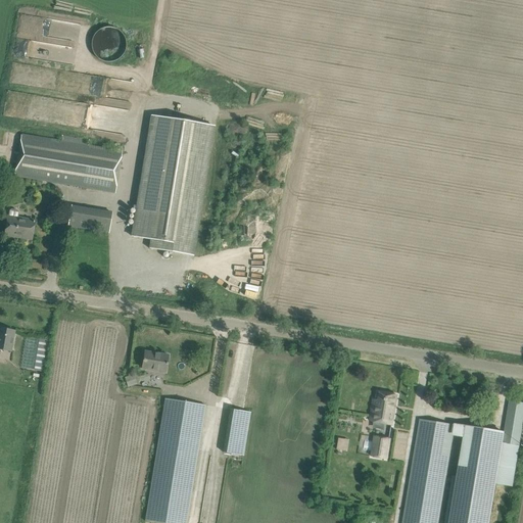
[(99,59),(103,61),(107,62),(111,62),(114,61),(119,59),(122,57),(124,54),(126,49),(126,46),(126,42),(125,38),(123,35),(121,32),(115,29),(109,28),(106,28),(101,29),(98,30),(96,33),(93,36),(92,40),(91,44),(92,49),(93,52),(95,56),(99,59)]
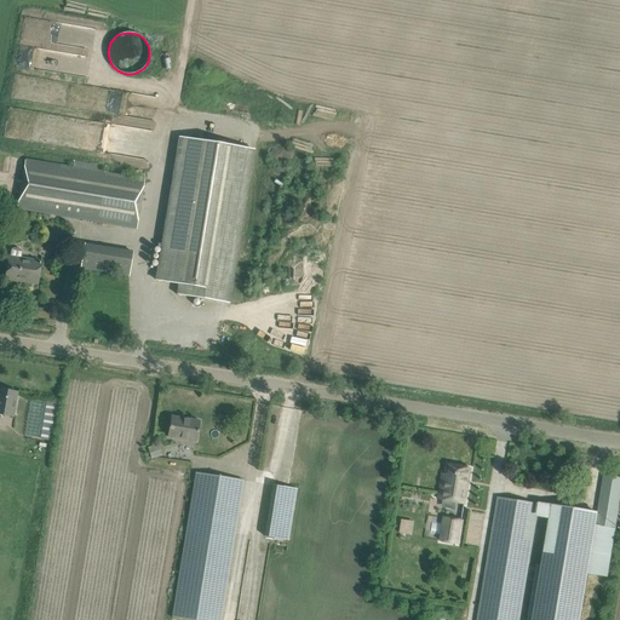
[(158,280),(178,283),(177,293),(227,302),(252,148),(181,136),(158,280)]
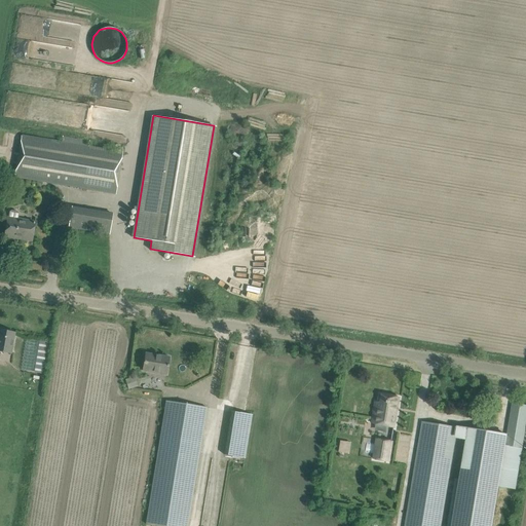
[(76,134),(68,133),(67,137),(63,137),(62,141),(22,135),(14,178),(115,195),(123,149),(117,148),(117,150),(88,146),(89,143),(83,142),(83,140),(75,139),(76,134)]
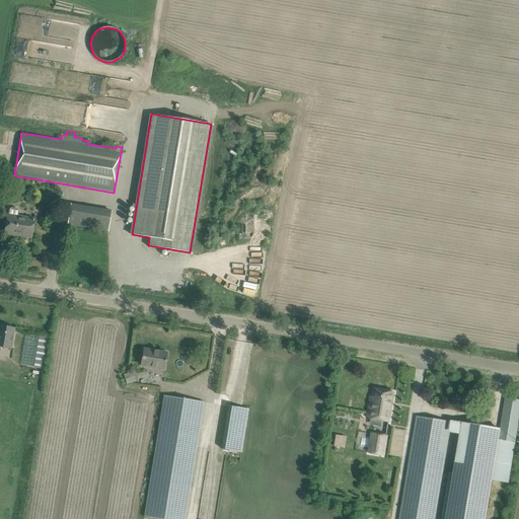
[(71,204),(67,225),(83,227),(87,207),(71,204)]
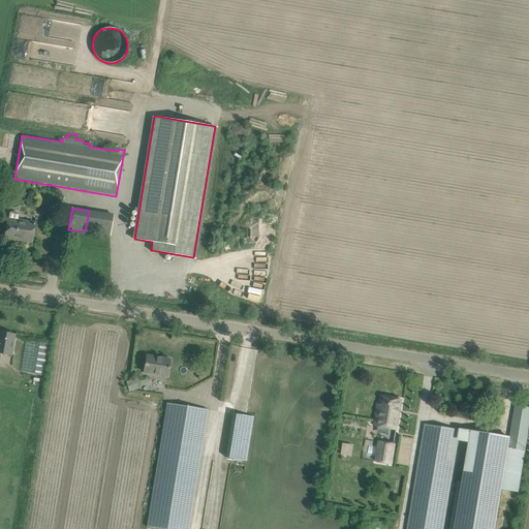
[(5,238),(32,242),(35,222),(18,219),(19,215),(18,213),(11,212),(9,213),(8,218),(5,238)]
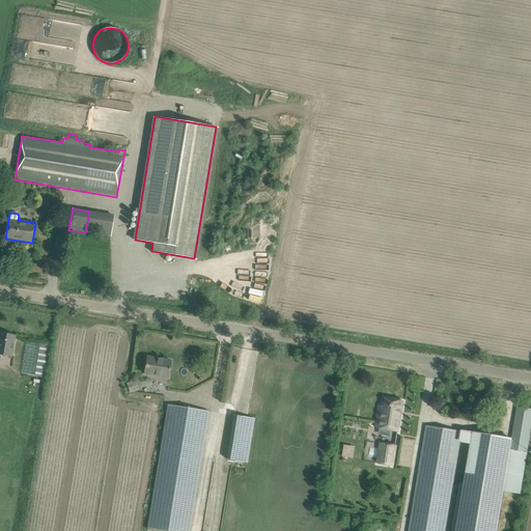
[(0,355),(4,356),(10,357),(11,355),(15,336),(0,333),(0,355)]
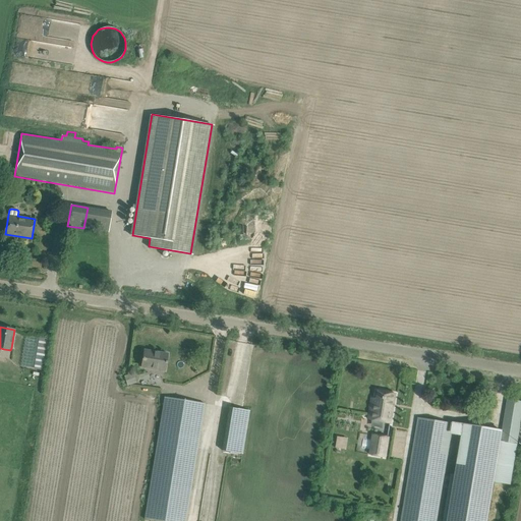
[(40,338),(35,368),(42,369),(47,339),(40,338)]
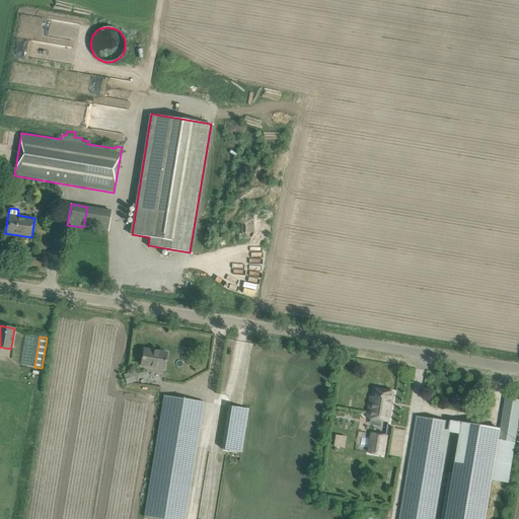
[(167,353),(143,349),(140,367),(164,370),(167,353)]
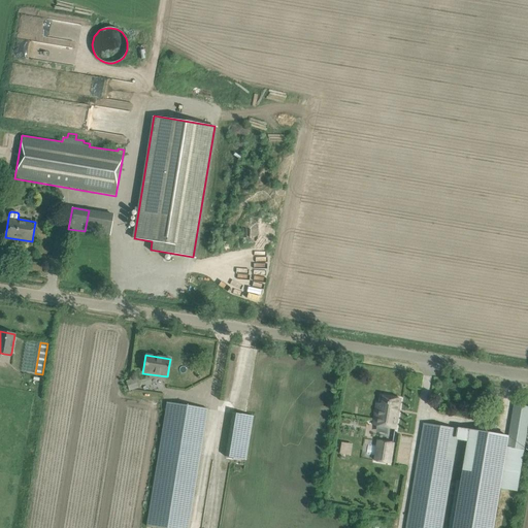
[(126,382),(129,391),(138,389),(134,377),(126,382)]
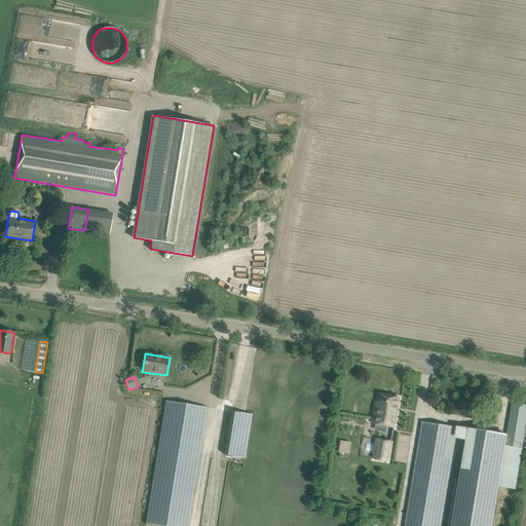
[(376,402),(372,423),(386,425),(384,434),(383,440),(377,439),(374,459),(389,461),(392,442),(391,442),(395,427),(400,398),(380,395),(379,403),(376,402)]
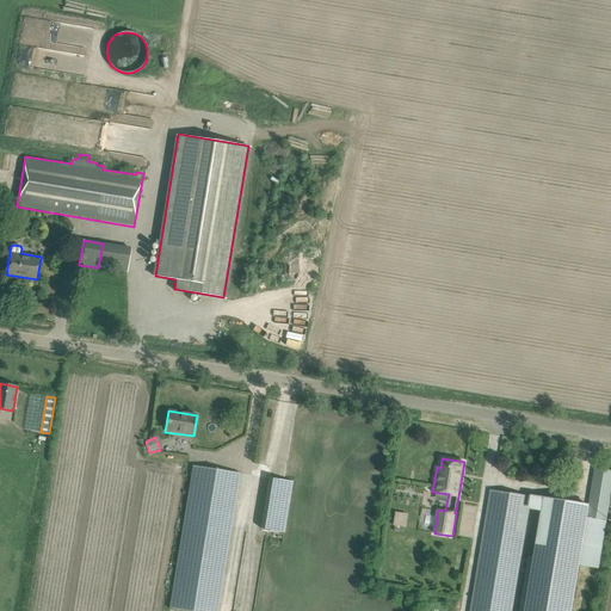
[(168,609),(184,610),(218,610),(241,474),(192,466),(168,609)]
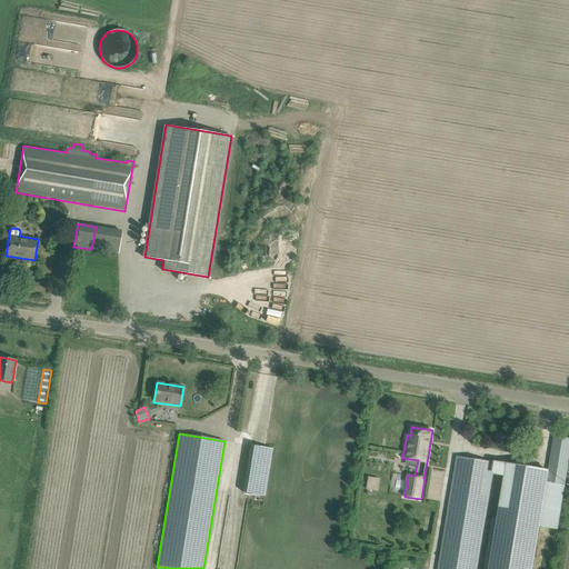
[(456,467),(438,568),(477,568),(493,475),(493,472),(505,475),(505,477),(497,519),(488,568),(531,568),(539,527),(558,530),(565,487),(568,460),(568,438),(555,436),(553,441),(549,471),(510,465),(510,466),(495,463),(495,462),(458,456),(456,467)]
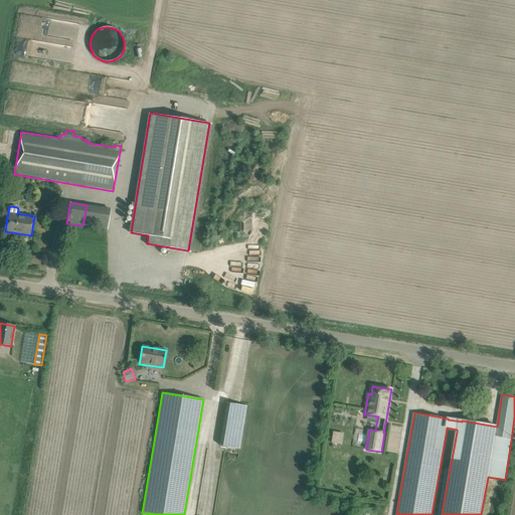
[(246,406),(226,403),(219,446),(239,449),(246,406)]
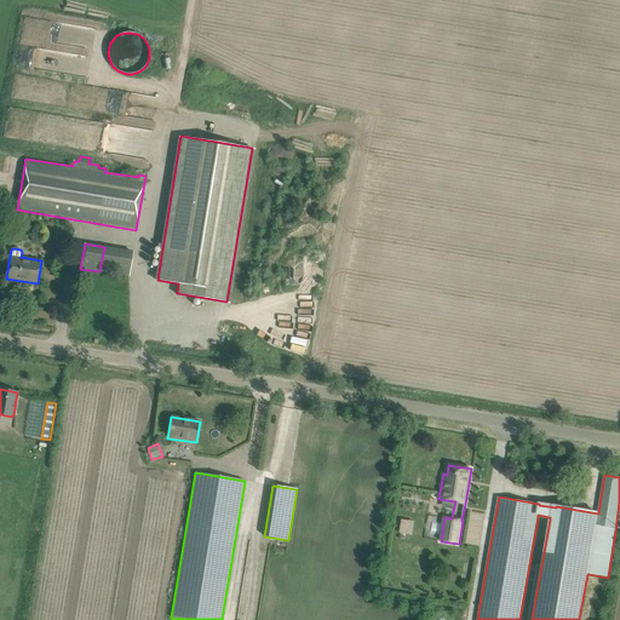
[(442,532),(442,522),(431,521),(431,532),(442,532)]
